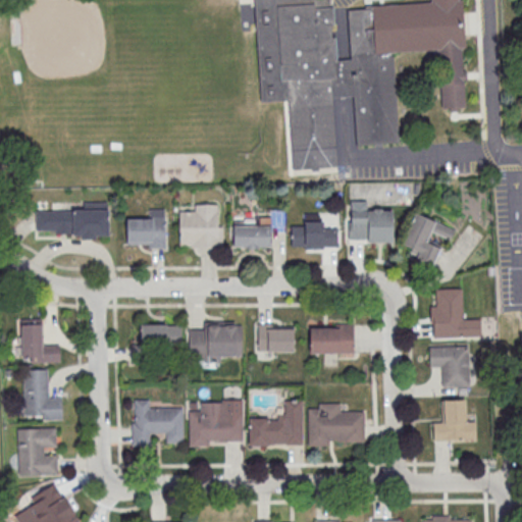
[(254,0),(262,102),(290,100),(295,170),(337,167),(332,98),(355,96),(358,146),(400,143),(394,53),(438,49),(442,109),(467,108),(462,49),(467,49),(464,0),(431,0),(431,2),(372,6),(372,8),(348,10),(352,59),(337,60),(333,6),(330,7),(329,0),(254,0)]
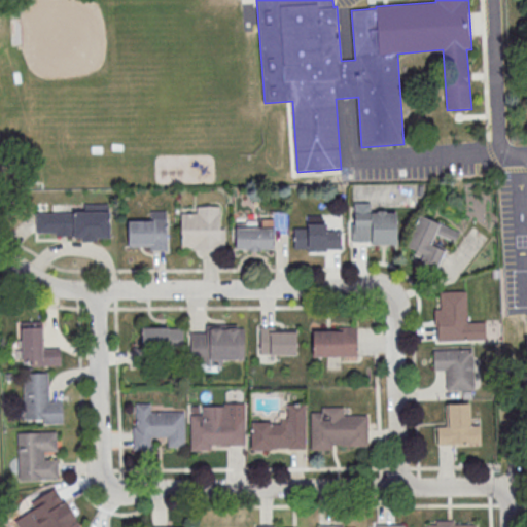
[(396,214),(396,246),(372,247),(372,243),(352,243),(352,224),(355,224),(355,204),(371,203),(371,214),(396,214)]
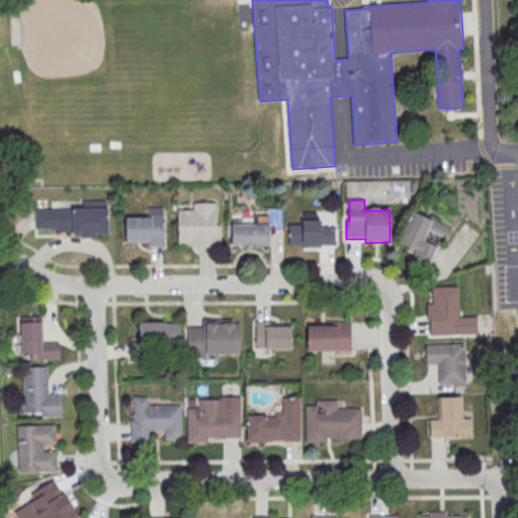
[(36,209),(84,209),(84,201),(108,200),(108,235),(95,235),(95,239),(80,239),(80,236),(72,236),(72,233),(55,233),(55,230),(36,230),(36,209)]
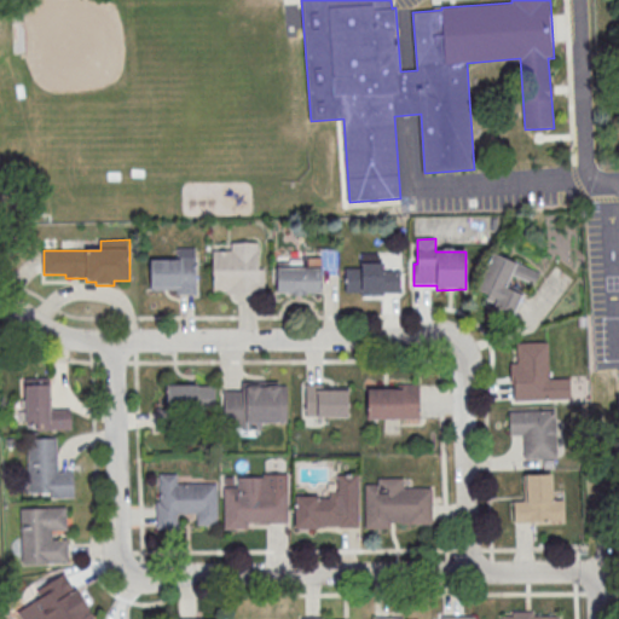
[(214,252),(215,291),(227,291),(227,295),(265,294),(265,270),(259,270),(258,243),(232,243),(232,252),(214,252)]
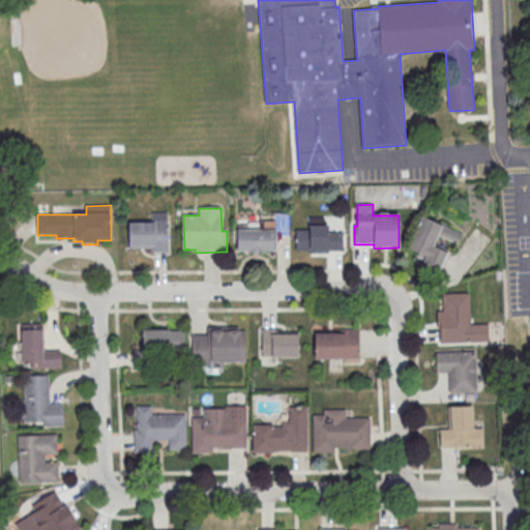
[(128,223),(128,248),(152,248),(152,253),(169,252),(168,211),(149,212),(150,223),(128,223)]
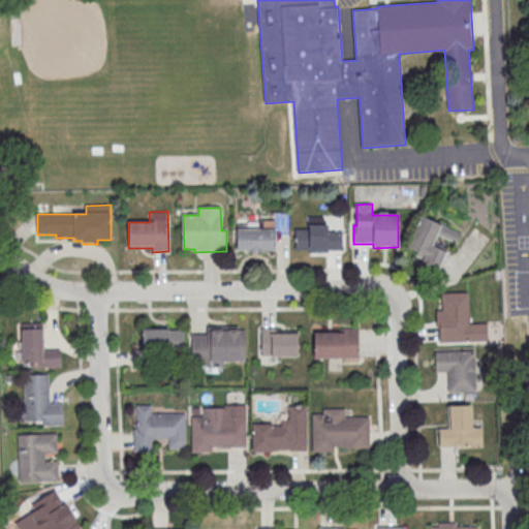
[(461,235),(422,216),(407,248),(426,256),(423,262),(439,271),(447,253),(433,246),(438,236),(457,245),(461,235)]
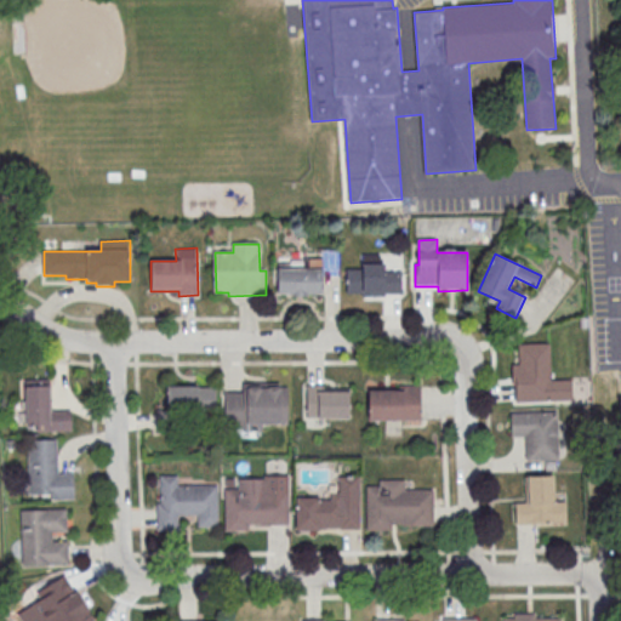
[(346,292),(400,294),(400,271),(383,271),(383,255),(362,255),(362,267),(347,267),(346,292)]
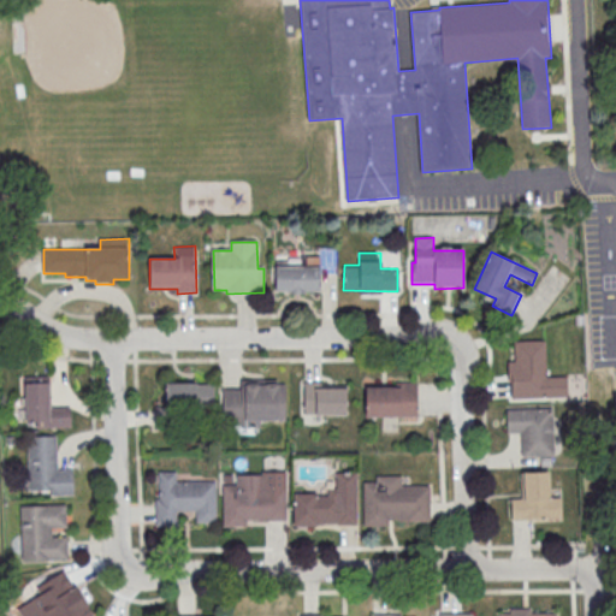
[(277,268),(277,292),(290,292),(290,296),(304,296),(304,294),(320,294),(320,268),(277,268)]
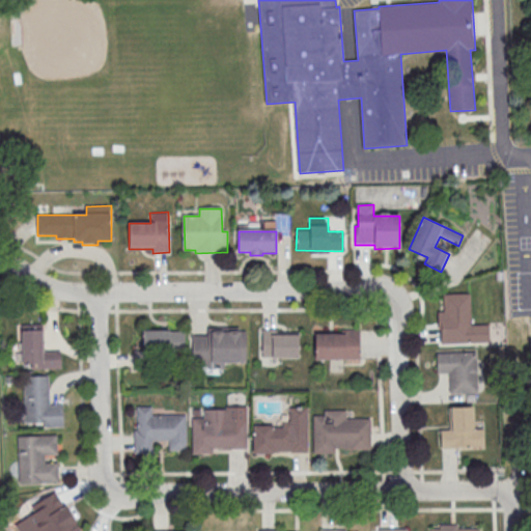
[(443,295),(470,294),(472,325),(488,324),(490,342),(442,344),(441,328),(439,328),(438,312),(444,312),(443,295)]
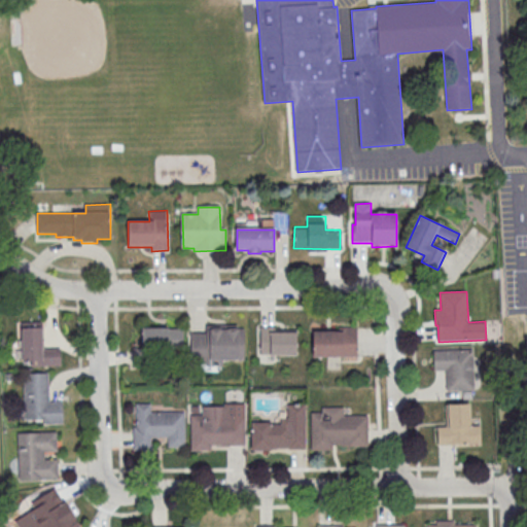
[(21,322),(43,321),(44,349),(61,348),(61,365),(32,366),(32,362),(23,362),(21,322)]
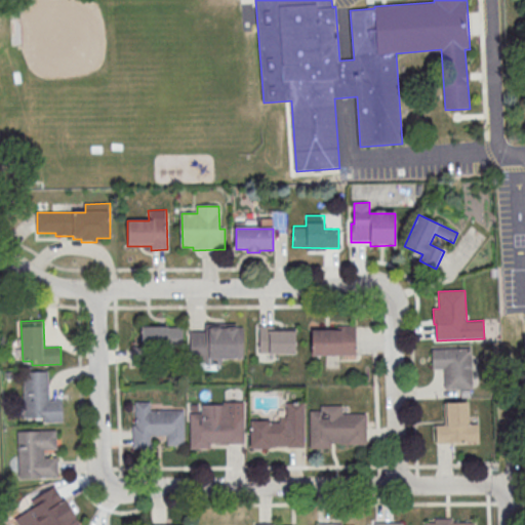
[(243,327),(243,359),(221,359),(221,364),(206,365),(206,362),(190,362),(190,331),(207,331),(207,325),(236,324),(236,327),(243,327)]
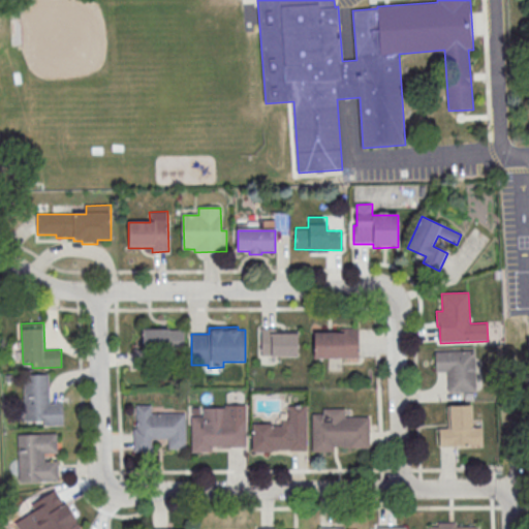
[(261,329),(261,355),(271,355),(271,358),(298,356),(297,331),(276,332),(276,329),(261,329)]
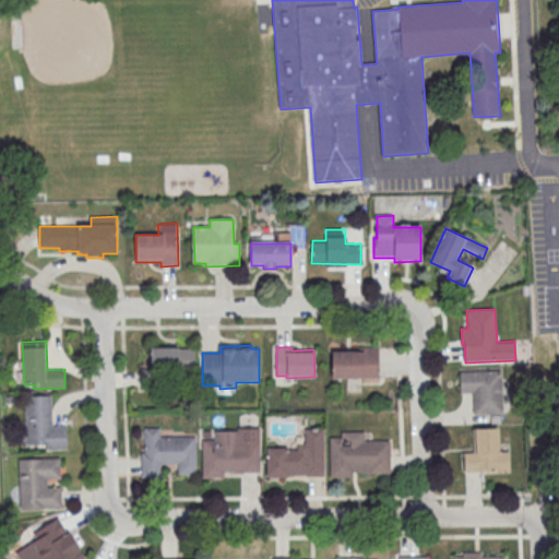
[(379,347),(379,379),(332,379),(332,352),(360,352),(360,347),(379,347)]
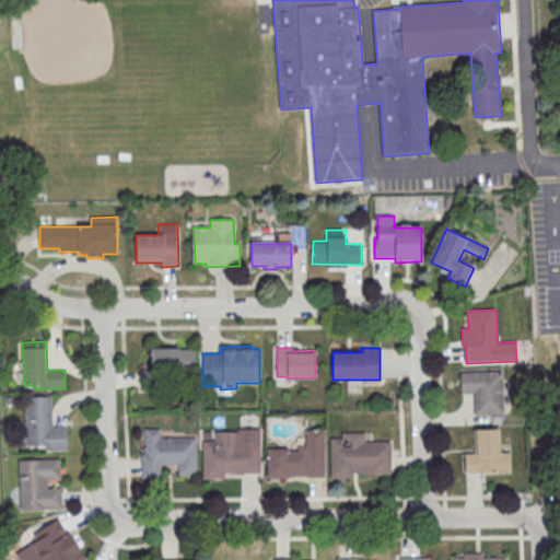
[(195,349),(195,371),(178,371),(178,374),(162,374),(162,391),(141,391),(141,370),(150,370),(150,349),(195,349)]
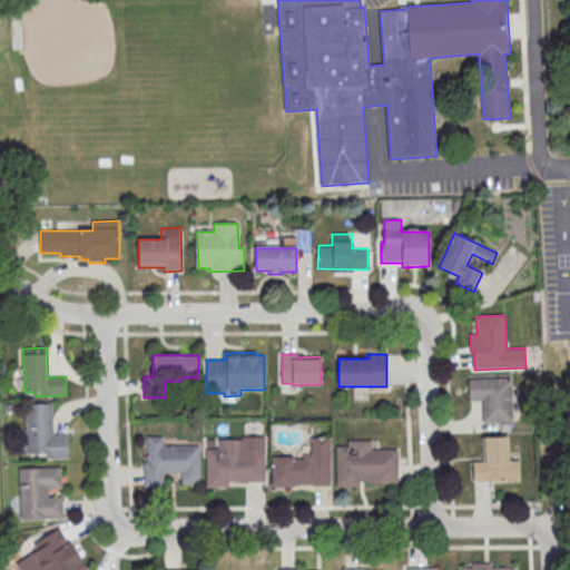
[(469,380),(511,377),(513,422),(483,423),(482,401),(470,401),(469,380)]
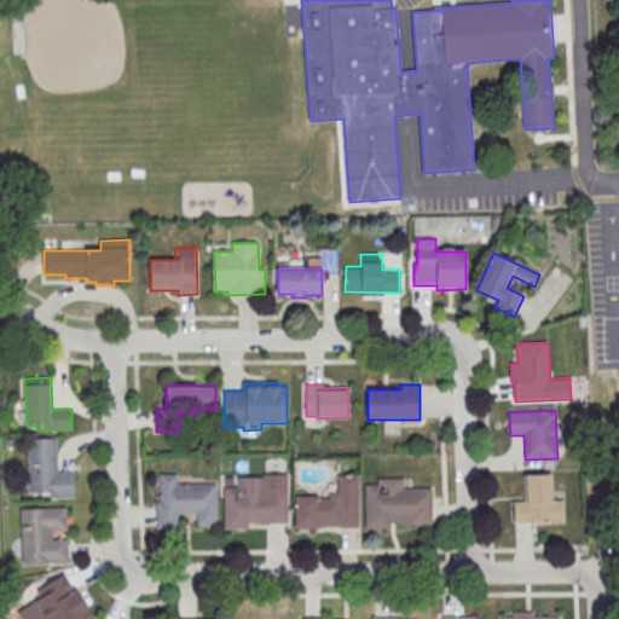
[(28,439),(57,438),(58,472),(74,472),(74,497),(51,498),(51,493),(30,493),(28,439)]
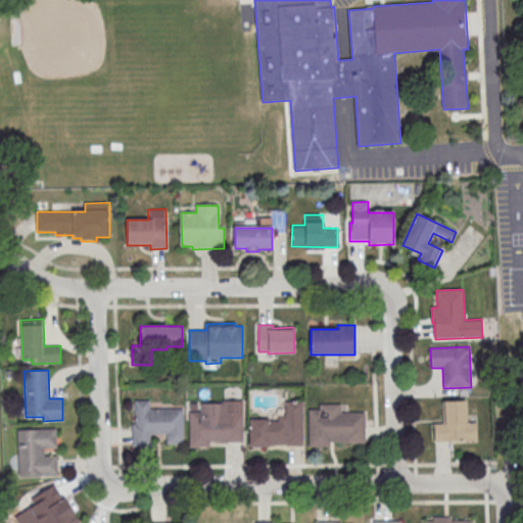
[(243,400),(243,442),(210,442),(210,447),(189,447),(189,412),(201,412),(201,403),(223,403),(223,400),(243,400)]
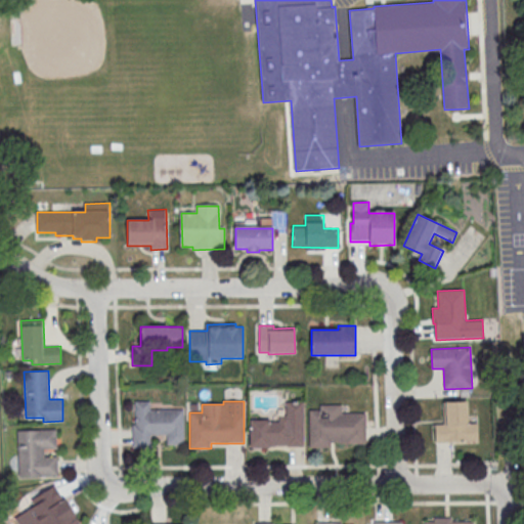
[(445,402),(467,401),(468,424),(477,423),(478,441),(435,443),(434,425),(446,424),(445,402)]
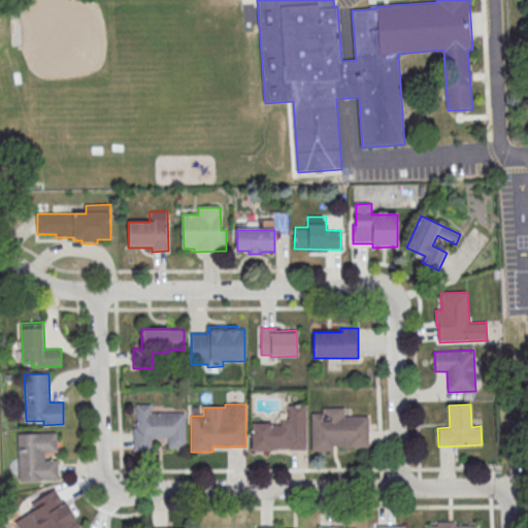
[(151,414),(186,413),(186,448),(168,449),(168,438),(153,438),(153,451),(134,452),(133,429),(136,428),(136,405),(151,405),(151,414)]
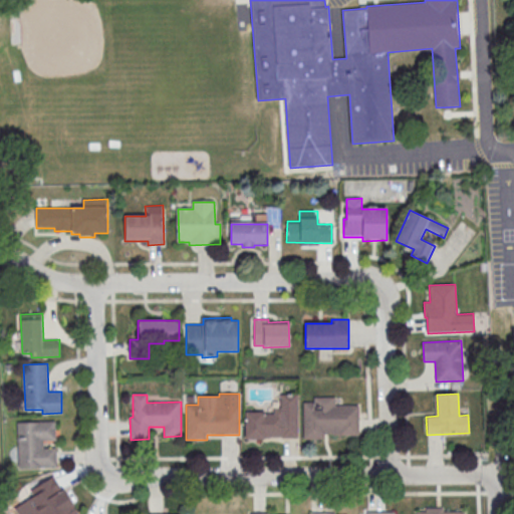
[(297,395),(297,438),(264,438),(264,440),(245,440),(245,412),(265,412),(265,414),(274,414),(274,409),(281,409),(281,395),(297,395)]
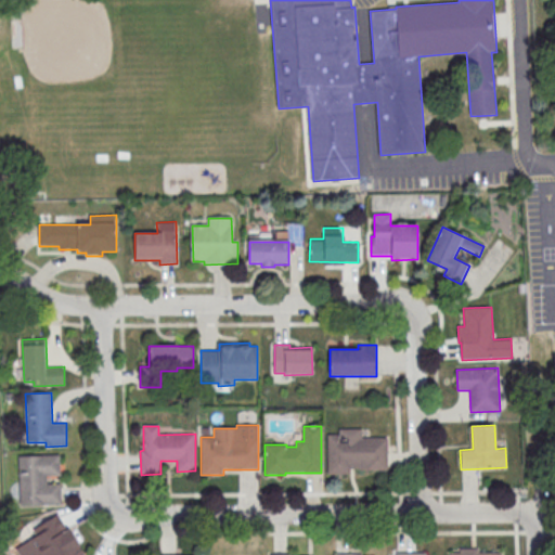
[(328,435),(327,474),(350,474),(350,468),(366,468),(366,470),(387,470),(387,438),(362,438),(362,429),(339,429),(339,435),(328,435)]
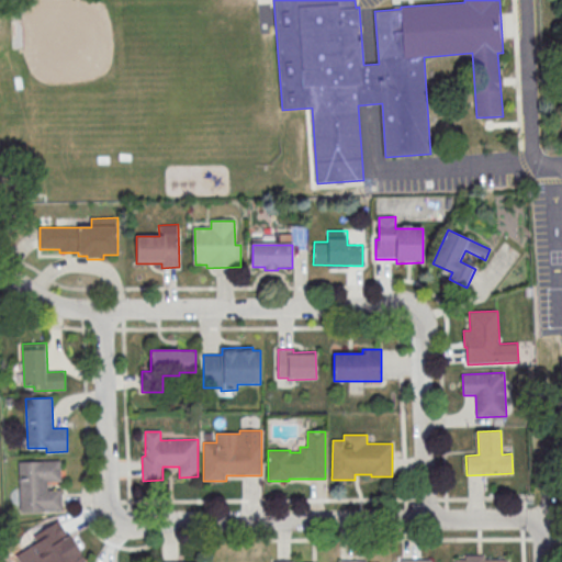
[(19,462),(62,460),(62,482),(47,482),(48,490),(62,490),(63,512),(21,513),(19,462)]
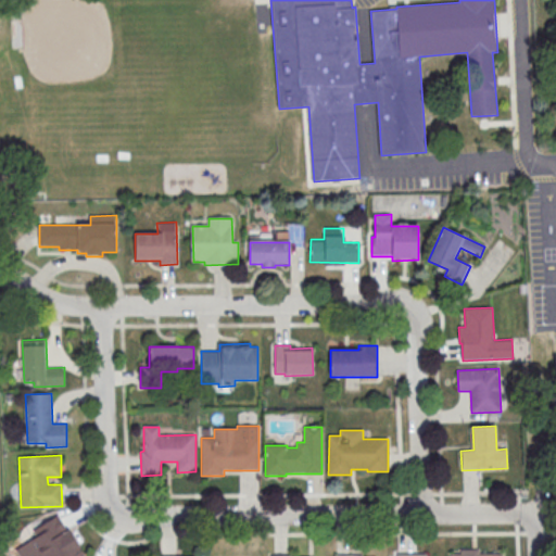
[(83,555),(61,515),(23,535),(34,555),(83,555)]
